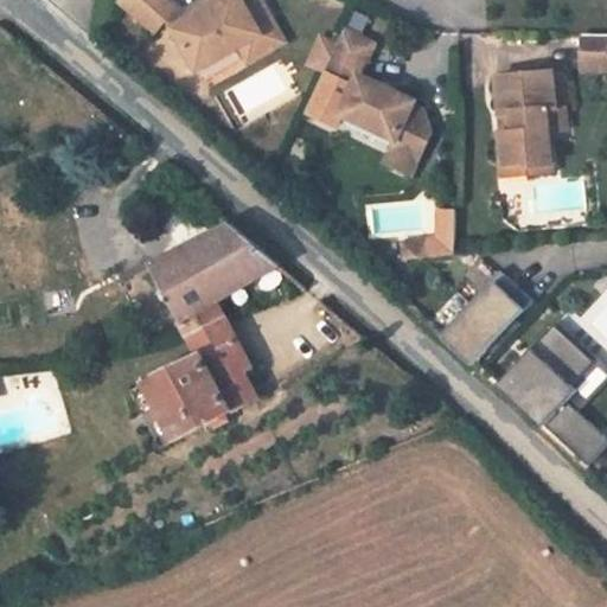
[(178,7),(170,0),(119,0),(155,32),(167,18),(178,7)]
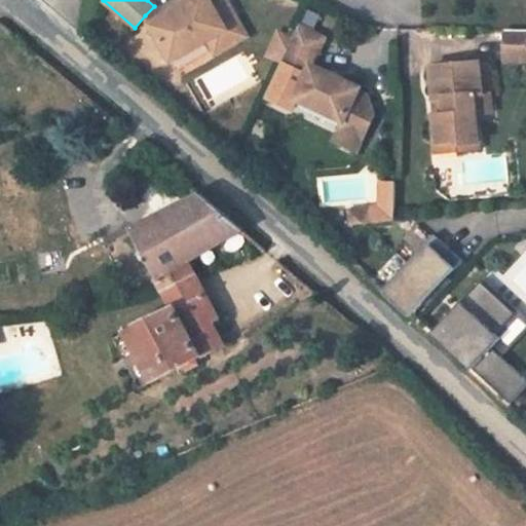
[(188,0),(178,0),(159,10),(154,6),(145,15),(151,26),(190,3),(188,0)]
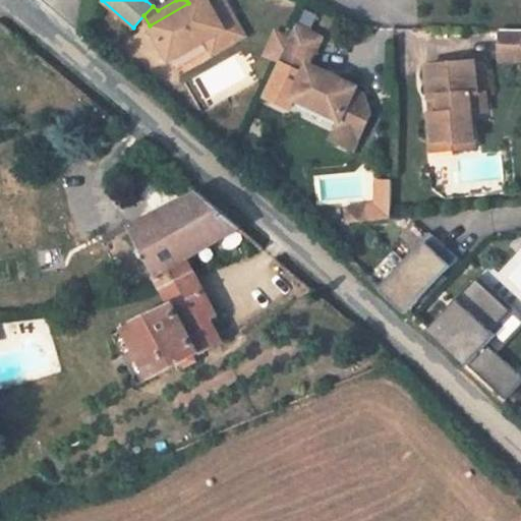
[(210,1),(209,0),(193,0),(188,3),(150,25),(170,62),(207,42),(226,31),(210,1)]
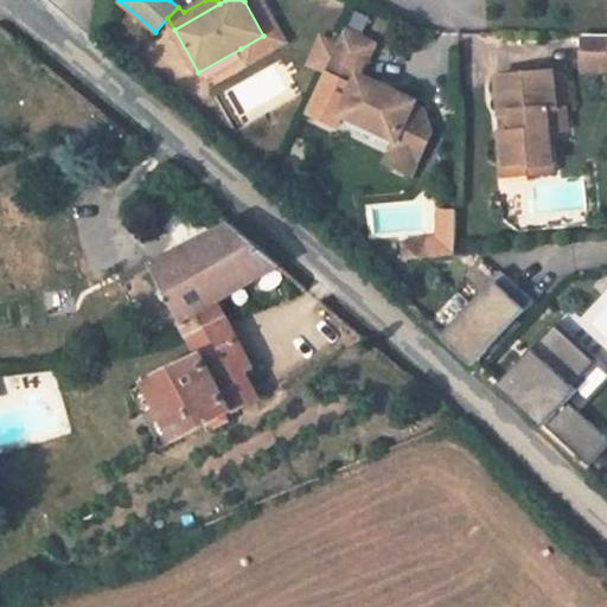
[(276,27),(260,0),(246,0),(244,1),(263,36),(276,27)]
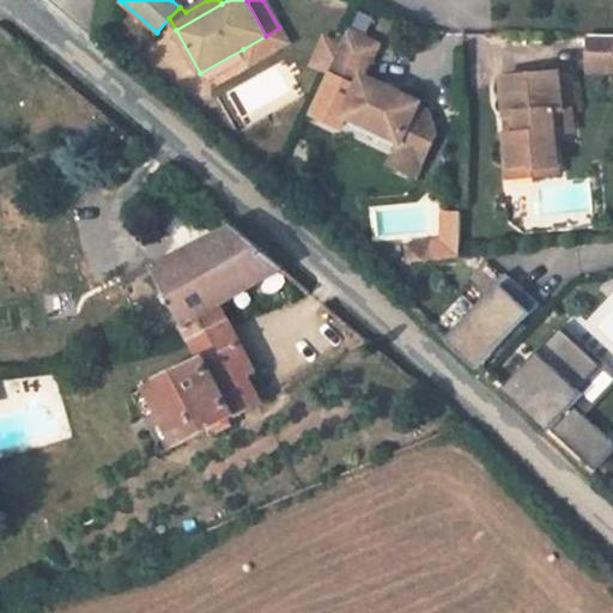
[(287,43),(279,28),(266,36),(243,49),(252,64),(287,43)]
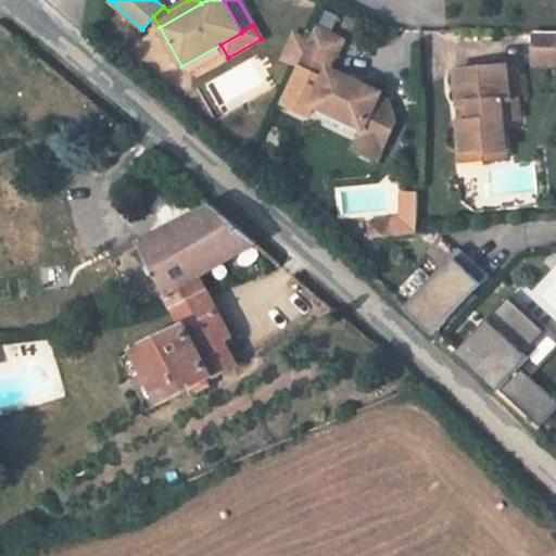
[(382,93),(331,70),(345,40),(344,40),(333,35),(316,26),(308,41),(298,66),(325,79),(313,105),(362,129),(357,138),(383,152),(396,122),(390,102),(380,97),(382,93)]
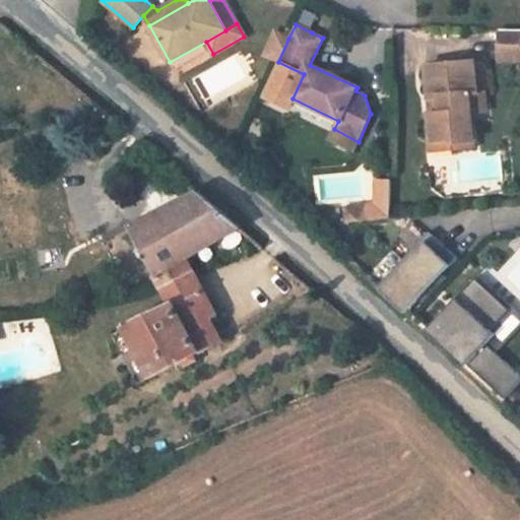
[(519,29),(499,29),(499,60),(519,60),(519,29)]
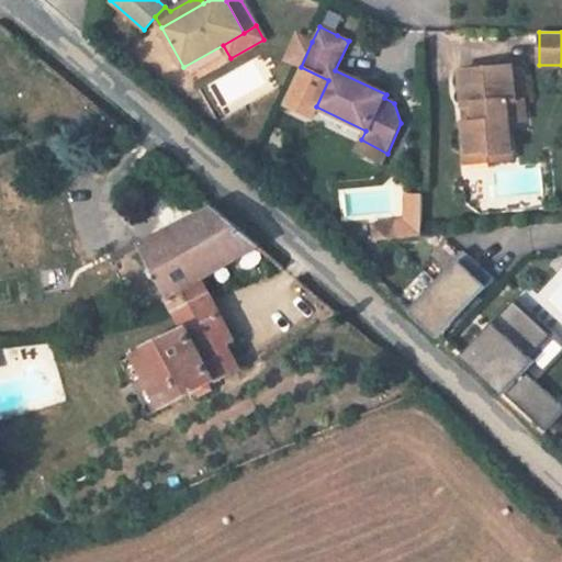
[(312,42),(298,34),(285,59),(301,67),(312,42)]
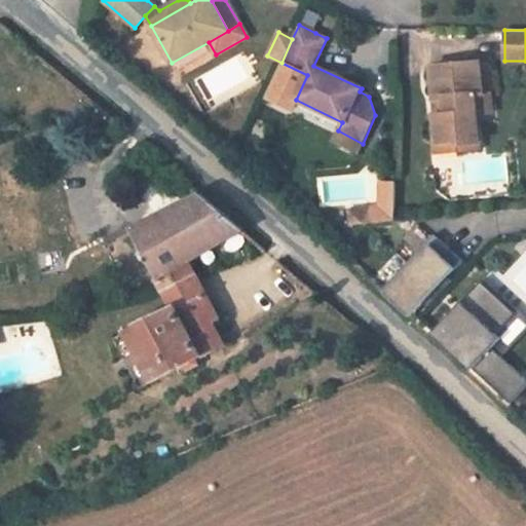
[(490,94),(487,62),(479,63),(485,117),(492,116),(490,94)]
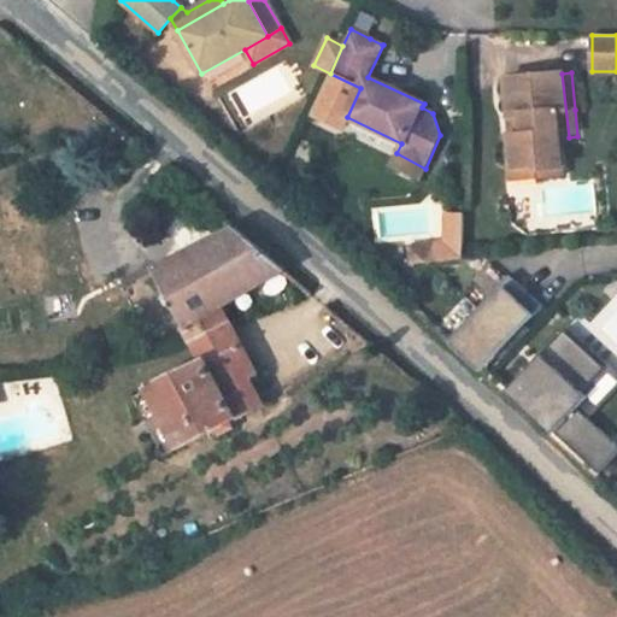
[(360,88),(330,74),(311,115),(341,129),(347,117),(360,88)]
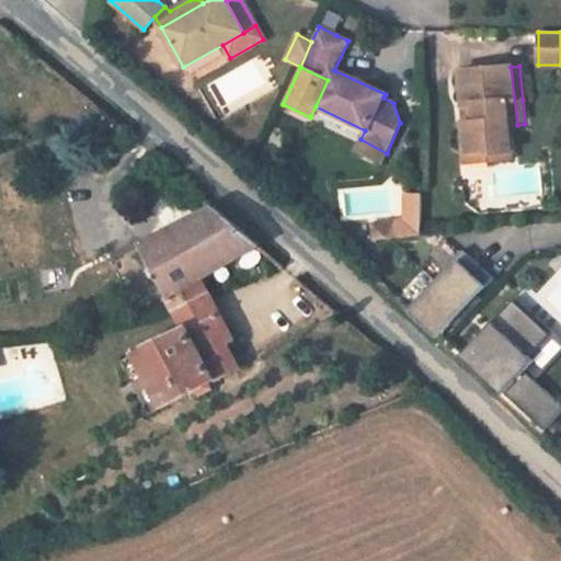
[(517,125),(511,67),(460,71),(464,106),(470,105),(471,124),(461,125),(465,155),(489,152),(489,162),(513,159),(511,137),(510,125),(517,125)]
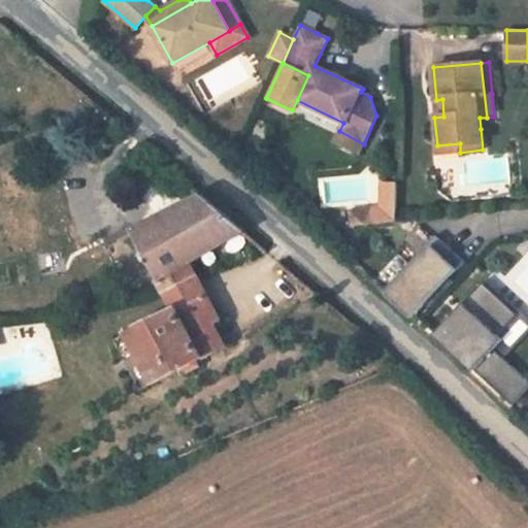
[(495,127),(494,117),(487,118),(480,118),(481,129),(495,127)]
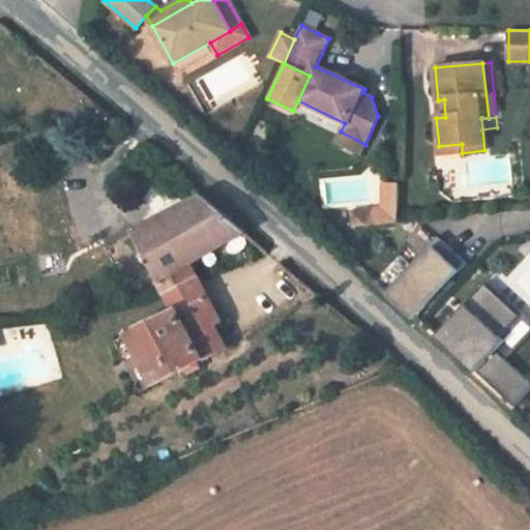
[(365,145),(341,131),(335,141),(361,154),(365,145)]
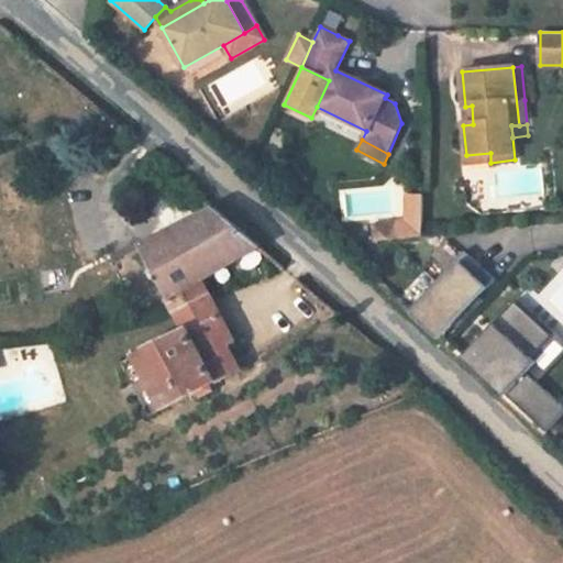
[(490,153),(466,155),(467,165),(490,163),(490,153)]
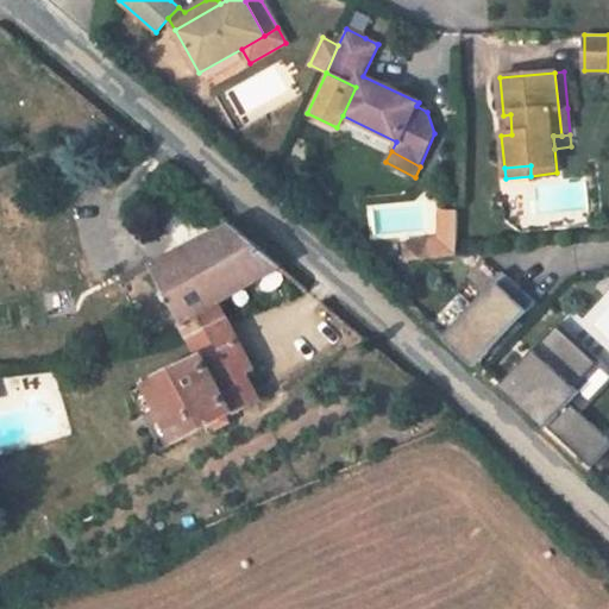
[(441,242),(457,240),(457,211),(441,211),(441,242)]
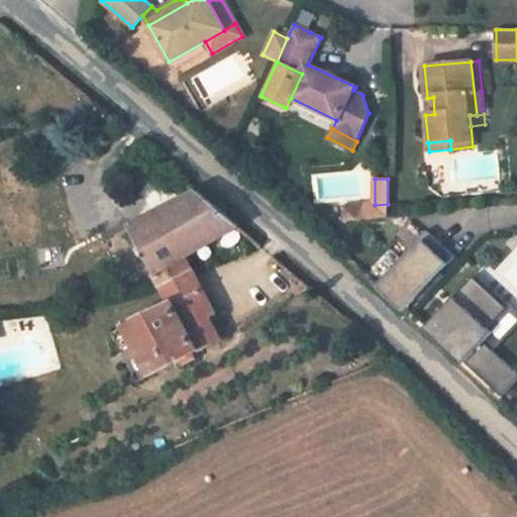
[(238,227),(198,192),(130,226),(154,274),(162,287),(192,272),(185,256),(238,227)]
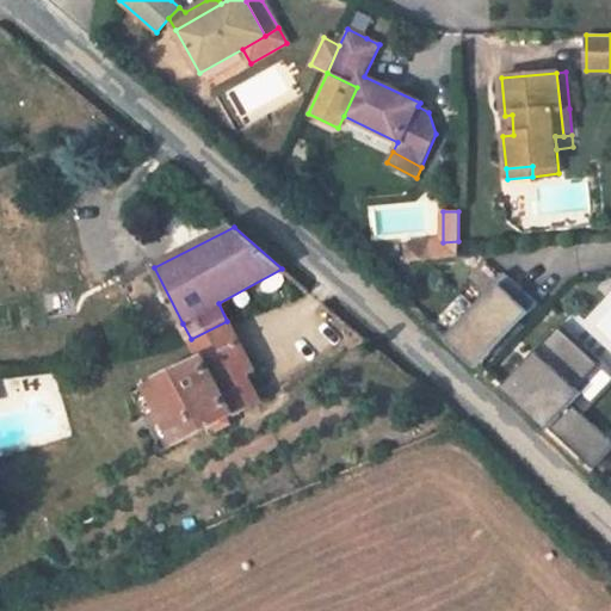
[(432,244),(433,258),(457,257),(458,241),(443,242),(432,244)]
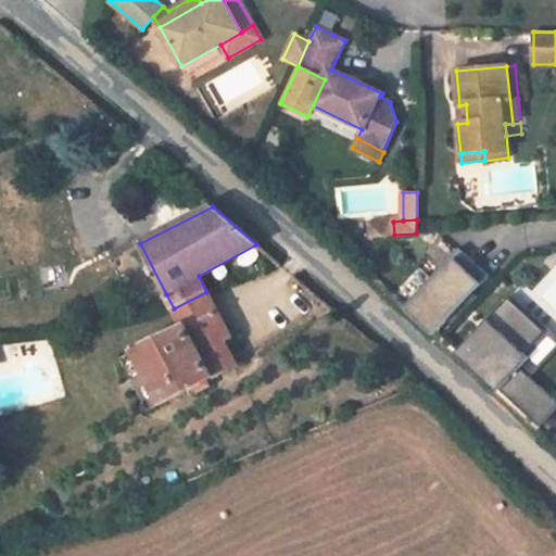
[(394,235),(393,222),(369,224),(371,238),(394,235)]
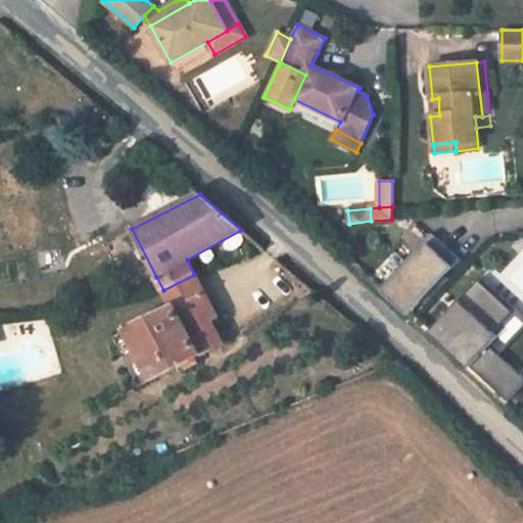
[(461,259),(433,233),(383,286),(411,313),(421,301),(446,275),(461,259)]
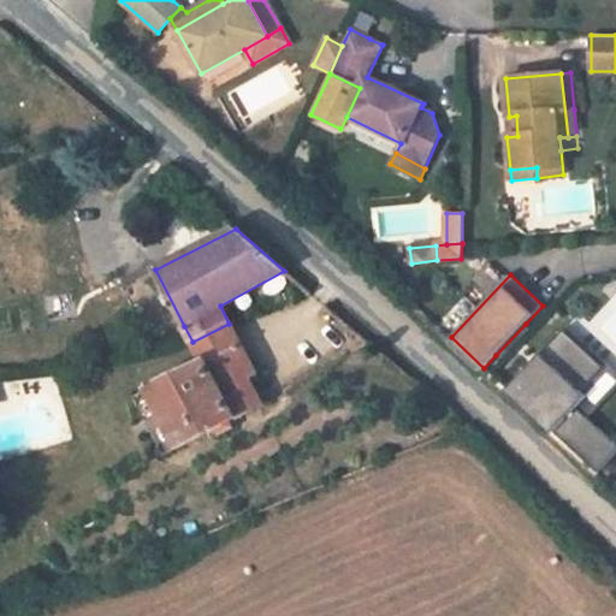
[(250,365),(229,324),(193,342),(205,361),(150,389),(181,449),(218,427),(230,421),(262,404),(248,378),(243,368),(250,365)]
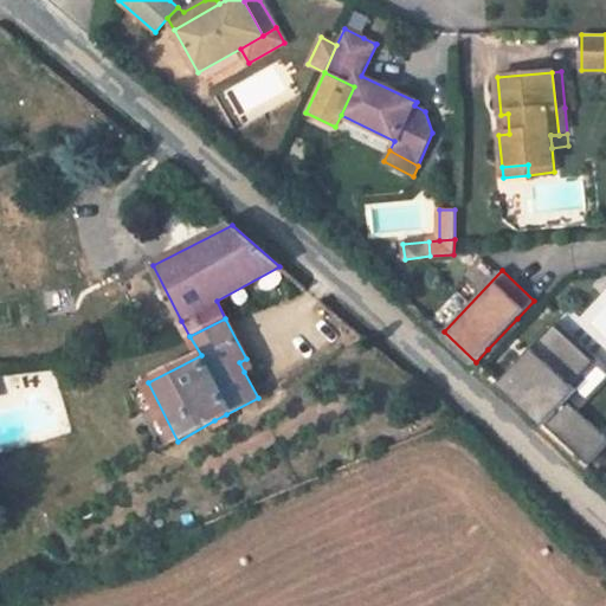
[(522,323),(517,318),(488,349),(494,354),(522,323)]
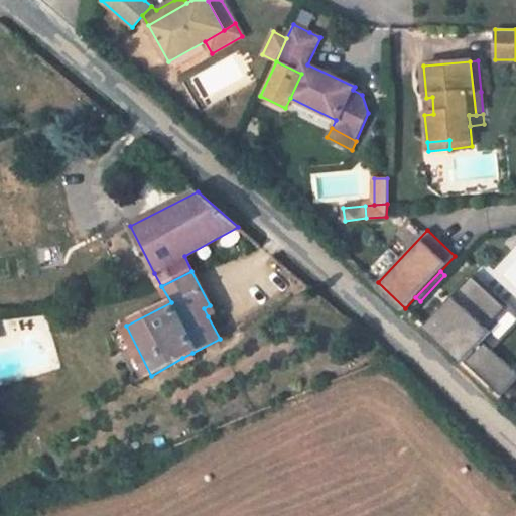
[(495,353),(515,329),(515,309),(476,272),(473,276),(506,307),(479,338),(495,353)]
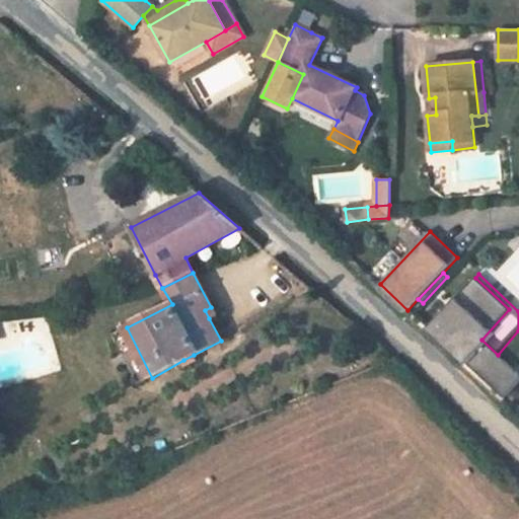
[(427,329),(503,400),(518,382),(518,374),(498,355),(482,340),(509,309),(475,278),(427,329)]
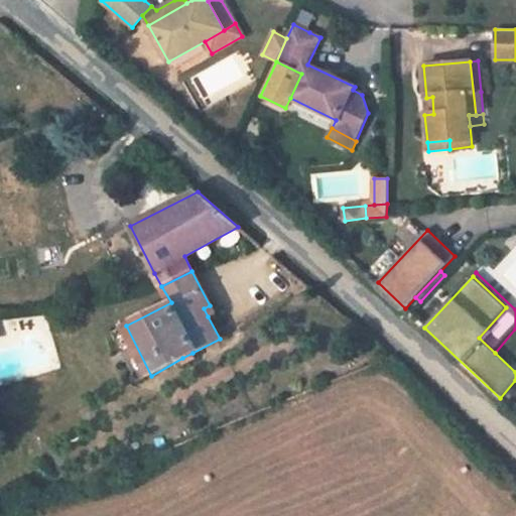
[(215,313),(210,305),(204,308),(208,316),(215,313)]
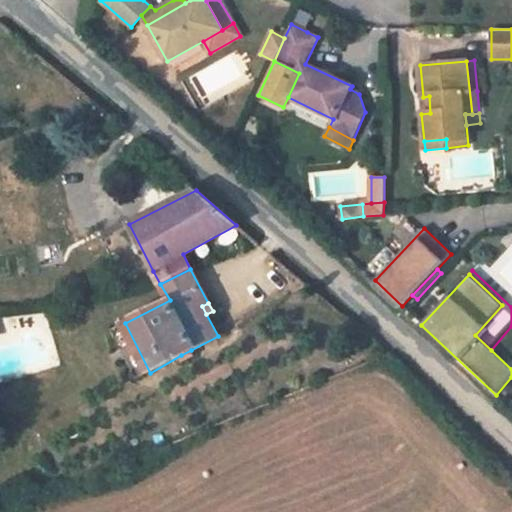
[(194,355),(191,350),(181,355),(184,360),(194,355)]
